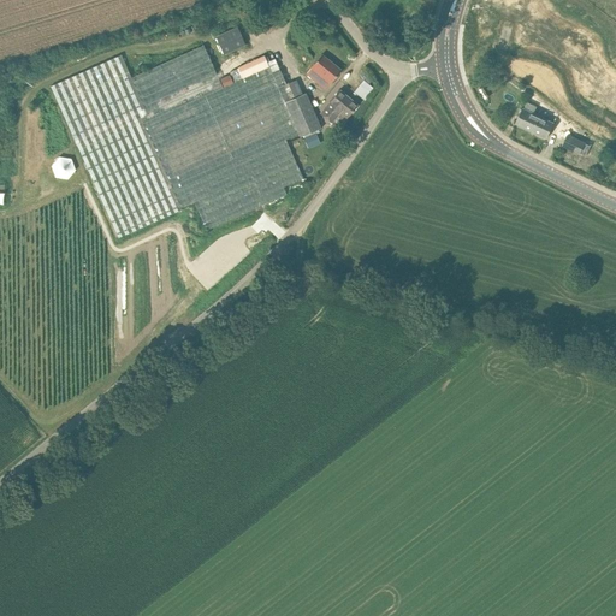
[(237,27),(215,36),(223,54),(246,45),(237,27)]
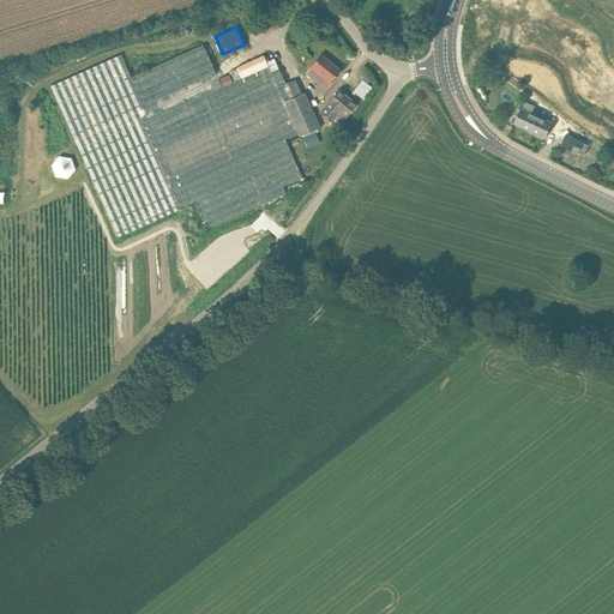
[(121,55),(50,86),(118,236),(182,209),(181,208),(193,202),(206,229),(286,193),(282,187),(302,178),(284,139),(298,133),(299,137),(302,136),(307,149),(319,144),(315,133),(319,132),(318,128),(320,127),(305,92),(301,94),(294,97),(288,83),(286,84),(278,70),(274,59),(266,62),(264,55),(236,67),(236,68),(228,72),(233,83),(221,88),(199,42),(130,74),(121,55)]
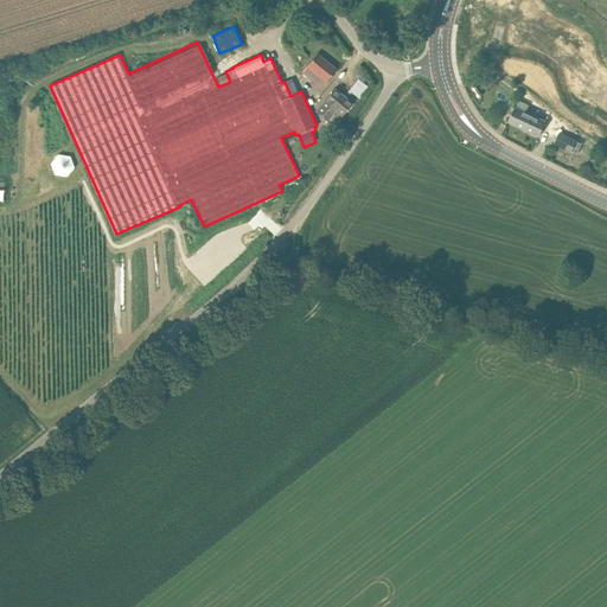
[(336,69),(333,66),(317,53),(306,65),(307,66),(301,72),(319,87),(325,81),(336,69)]
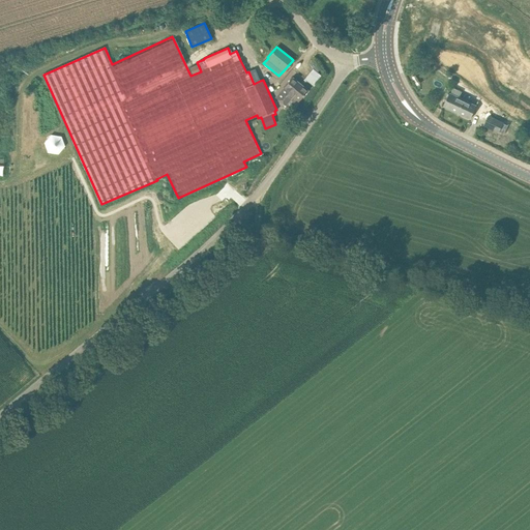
[(290,99),(295,105),(307,90),(292,77),(274,97),(285,106),(290,99)]
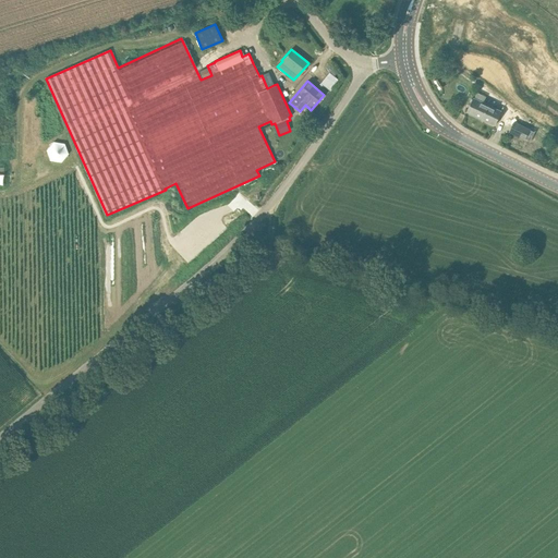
[(477,93),(474,98),(473,98),(466,111),(495,125),(501,111),(483,102),(486,96),(477,93)]
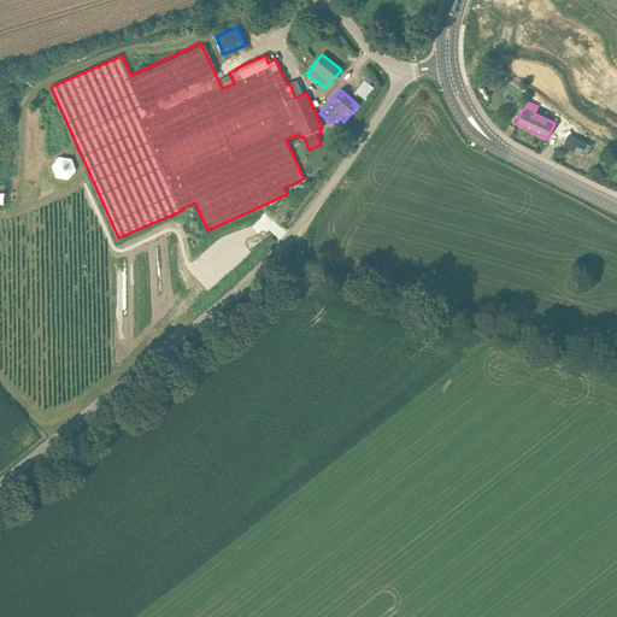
[(587,142),(569,134),(563,146),(581,154),(587,157),(592,146),(586,144),(587,142)]
